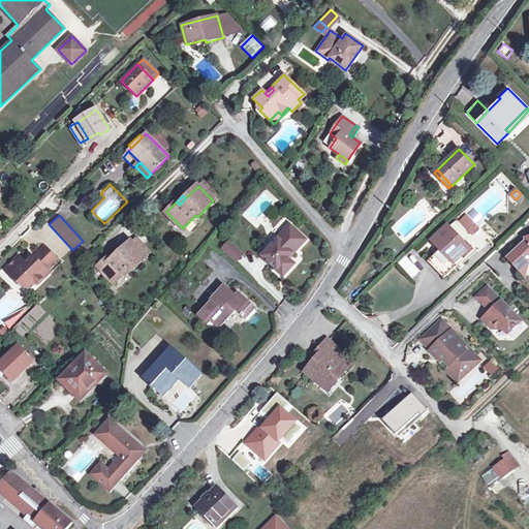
[(462,220),(470,229),(475,223),(468,215),(462,220)]
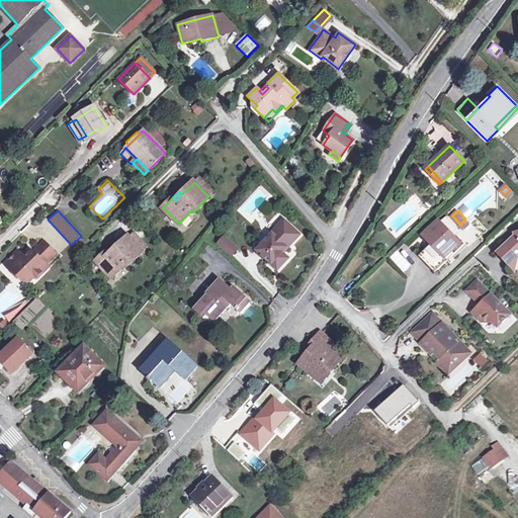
[(257,251),(277,269),(287,259),(281,253),(298,235),(284,222),(257,251)]
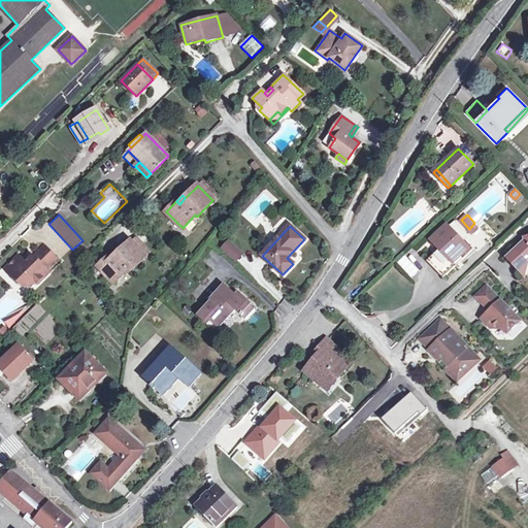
[(443,279),(458,265),(455,262),(468,249),(447,226),(431,240),(439,250),(427,262),(443,279)]
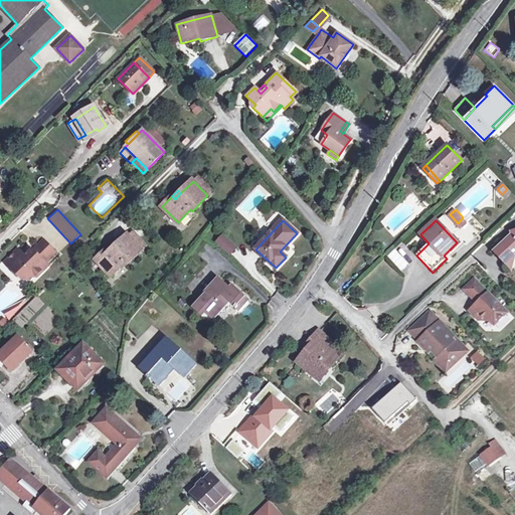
[(133,229),(128,235),(142,250),(148,245),(133,229)]
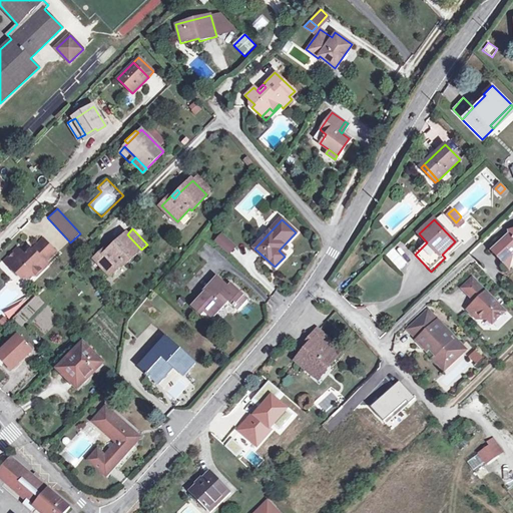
[(222,232),(213,240),(228,255),(236,246),(222,232)]
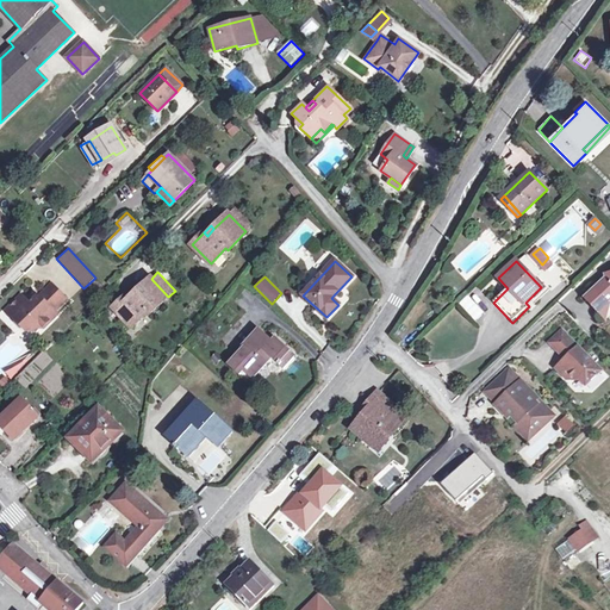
[(168,297),(151,279),(136,292),(130,298),(126,296),(114,307),(124,318),(131,327),(147,312),(149,315),(168,297)]
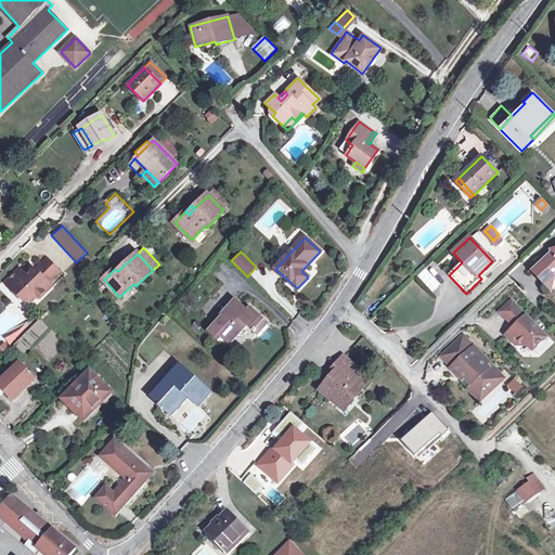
[(554,254),(550,256),(534,270),(546,282),(554,274),(554,273),(554,254)]
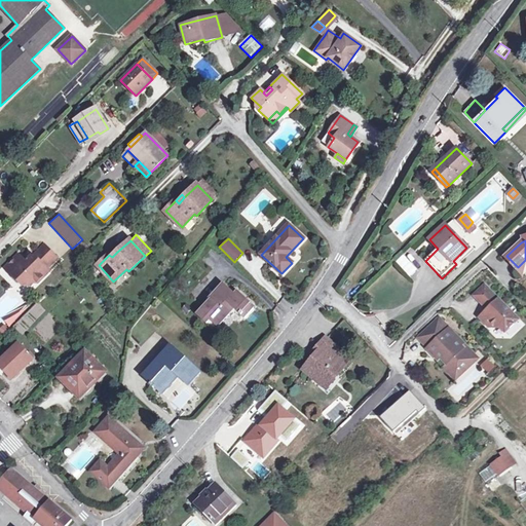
[(40,274),(46,268),(58,257),(44,245),(28,262),(20,253),(7,266),(26,285),(30,286),(33,283),(37,282),(42,276),(40,274)]
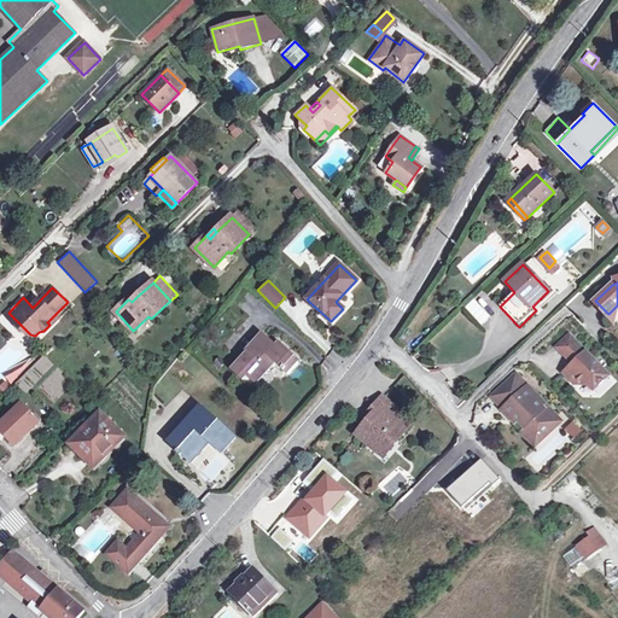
[(479,326),(489,319),(474,298),(465,305),(479,326)]
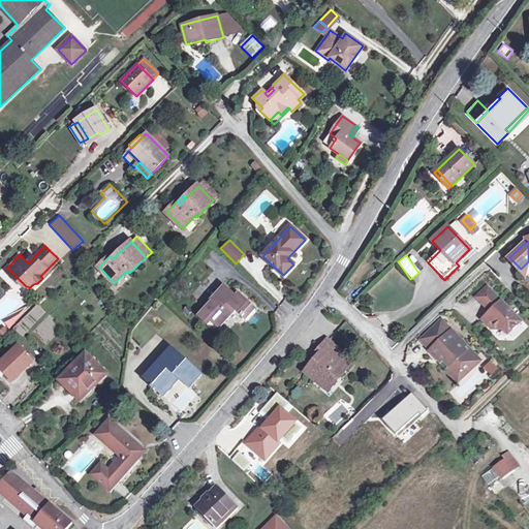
[(50,272),(47,270),(40,276),(42,278),(50,272)]
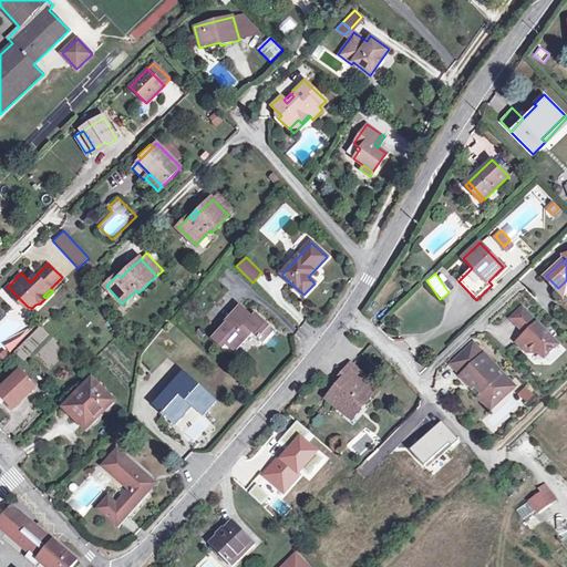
[(116,309),(122,303),(115,296),(109,300),(116,309)]
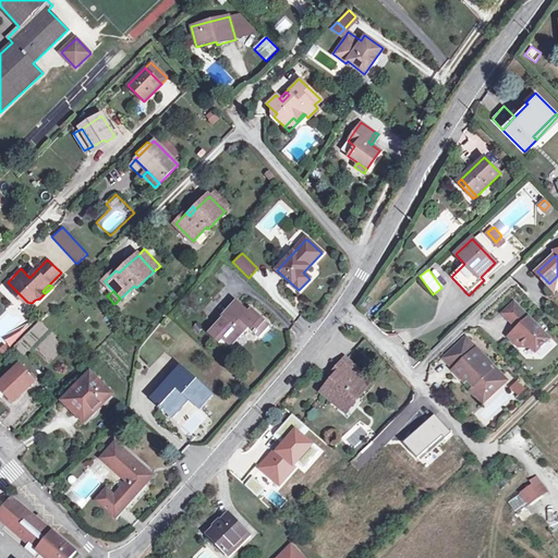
[(519,339),(525,346),(531,346),(536,351),(550,337),(514,300),(502,312),(514,325),(518,322),(520,325),(518,327),(509,335),(516,342),(519,339)]
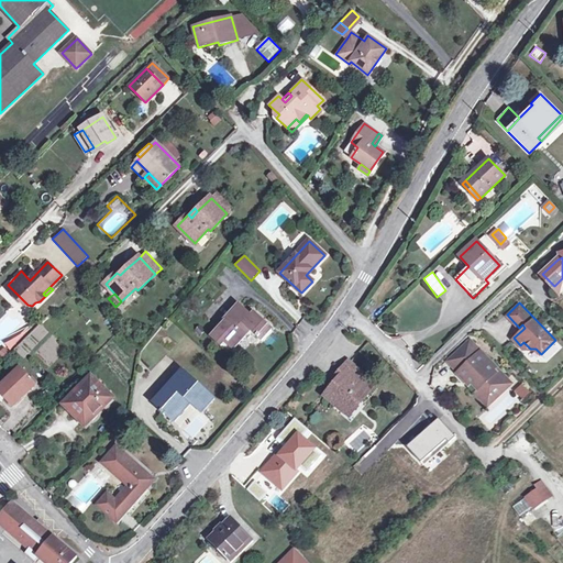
[(245,312),(247,311),(239,304),(224,319),(225,320),(211,337),(221,345),(225,341),(233,349),(251,330),(262,340),(271,330),(266,324),(267,324),(254,311),(251,315),(250,317),(245,312)]
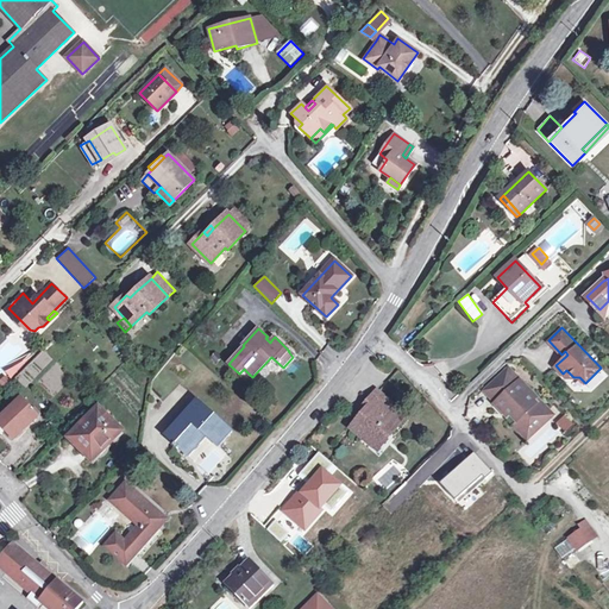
[(545,416),(546,418),(553,412),(509,364),(487,385),(498,397),(497,399),(502,403),(504,405),(512,412),(516,419),(520,416),(531,428),(545,416)]
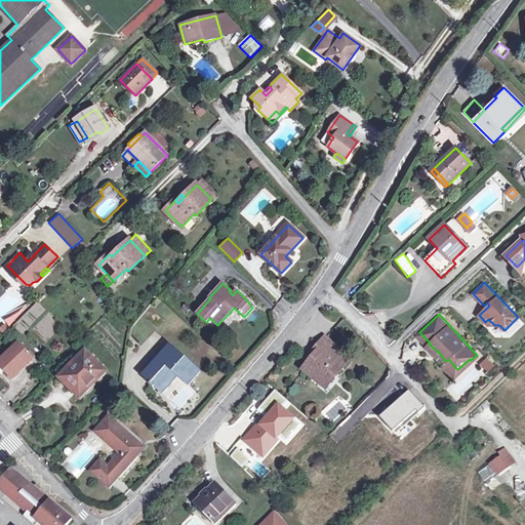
[(326,338),(315,351),(318,353),(313,359),(304,370),(312,376),(315,373),(328,385),(348,360),(336,350),(337,348),(326,338)]
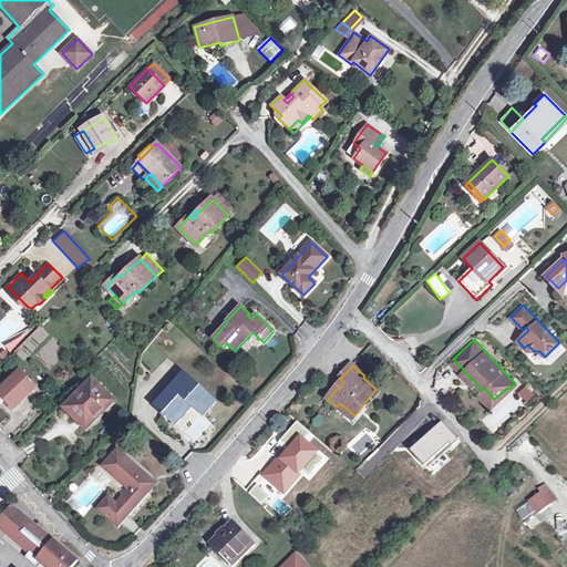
[(0,389),(0,394),(13,408),(35,387),(20,371),(0,389)]
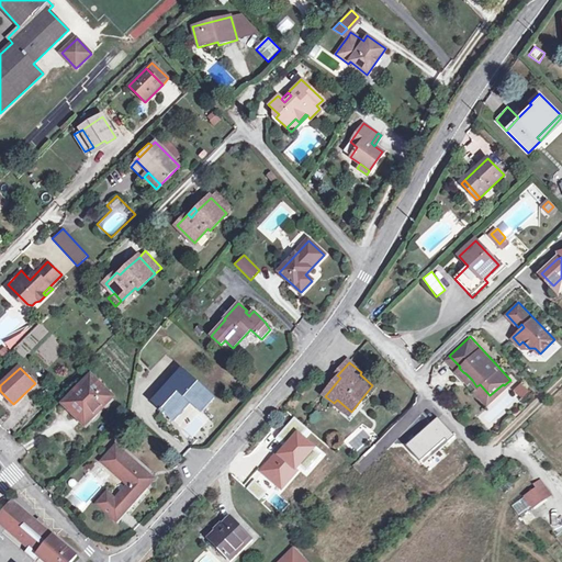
[(153,402),(171,418),(188,400),(191,403),(201,412),(214,397),(182,369),(153,402)]
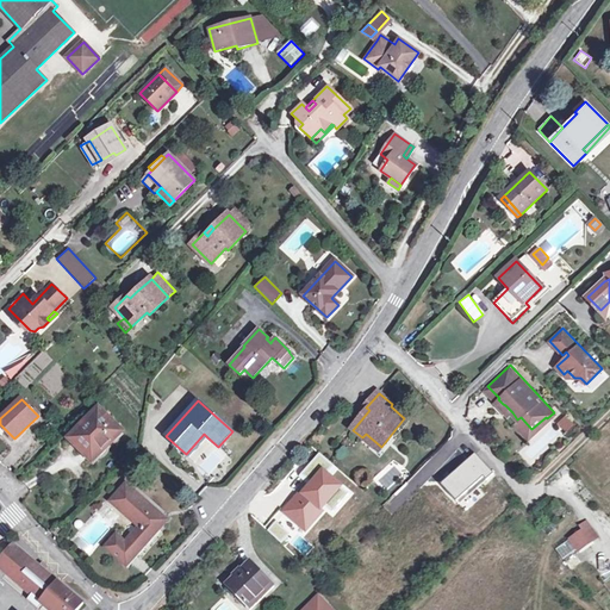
[(83,443),(97,456),(122,431),(99,409),(70,439),(80,448),(83,443)]
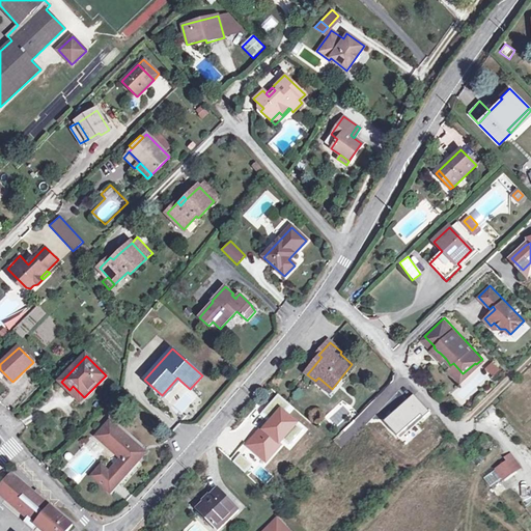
[(493,361),(484,368),(493,378),(501,370),(493,361)]
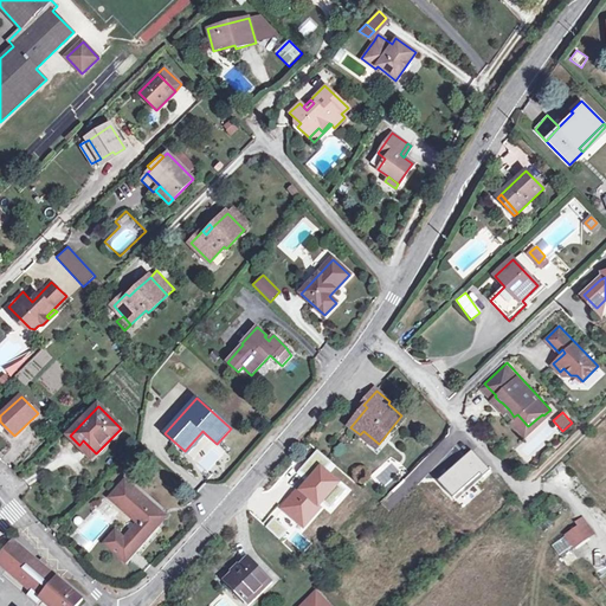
[(524,434),(543,416),(542,414),(528,426),(517,414),(514,417),(511,419),(524,434)]
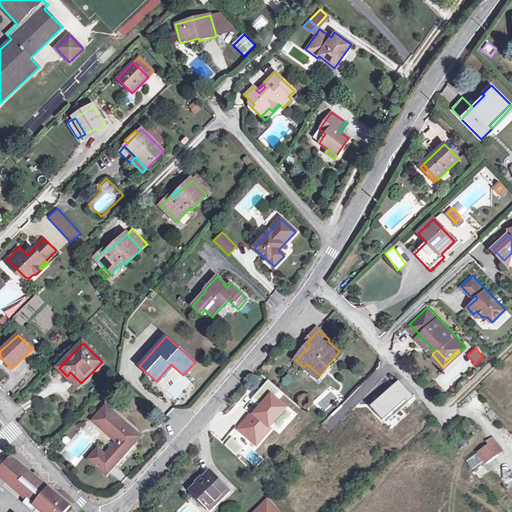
[(449,390),(466,363),(455,356),(438,383),(449,390)]
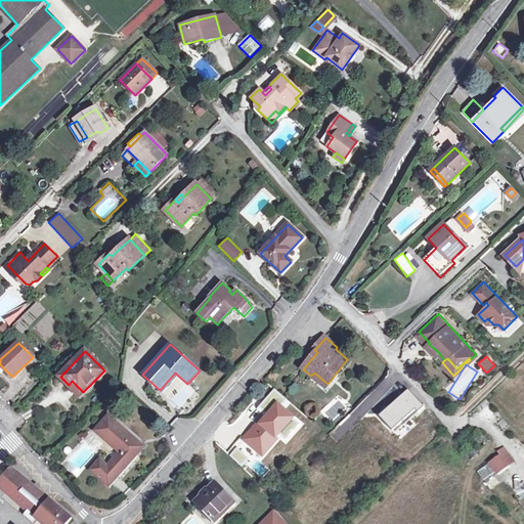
[(175,373),(160,390),(162,393),(178,376),(175,373)]
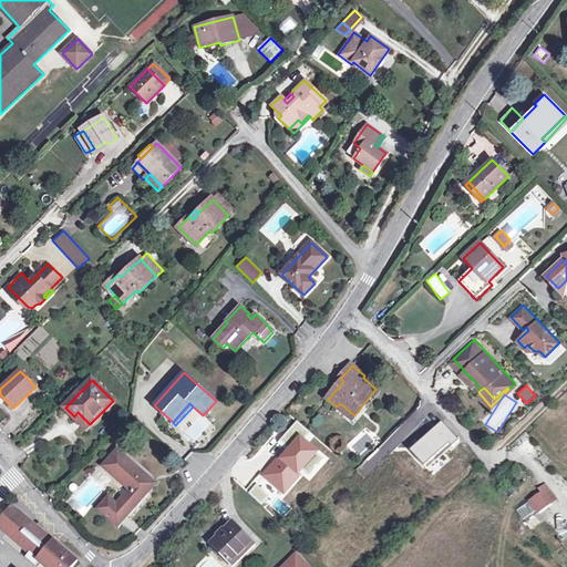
[(340,403),(337,406),(351,419),(354,415),(340,403)]
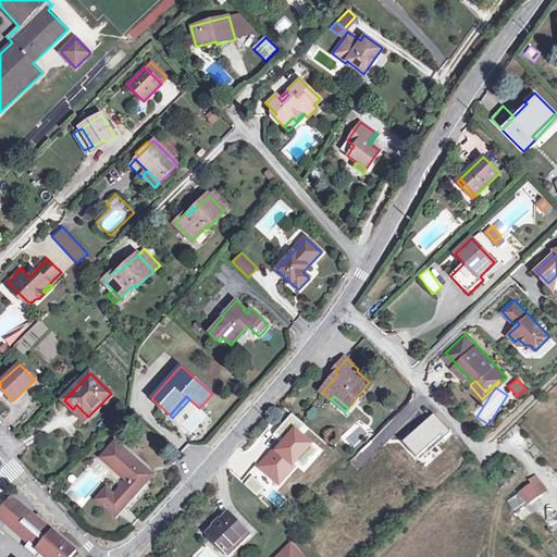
[(85,421),(88,417),(76,405),(73,409),(85,421)]
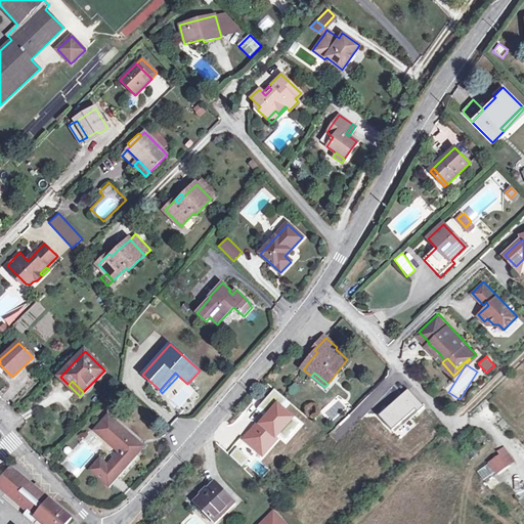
[(133,451),(140,443),(118,424),(108,415),(94,430),(103,439),(119,452),(107,466),(100,459),(90,470),(108,486),(137,454),(133,451)]
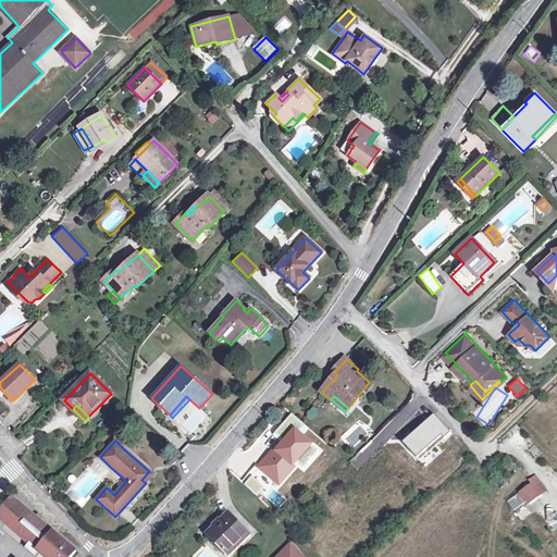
[(141,480),(146,483),(152,474),(149,471),(141,480)]
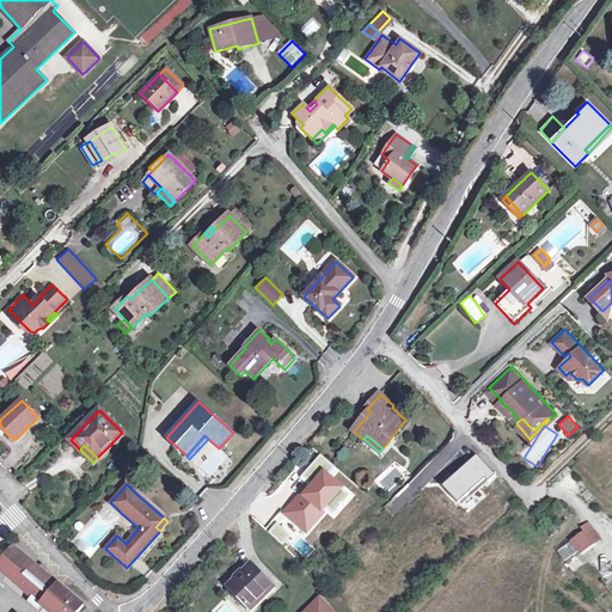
[(56,527),(50,532),(57,538),(62,533),(56,527)]
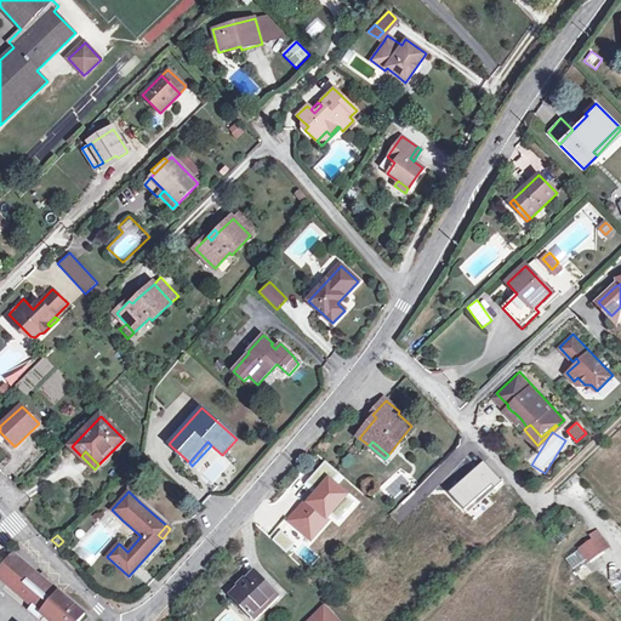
[(579,547),(587,560),(600,551),(591,539),(579,547)]
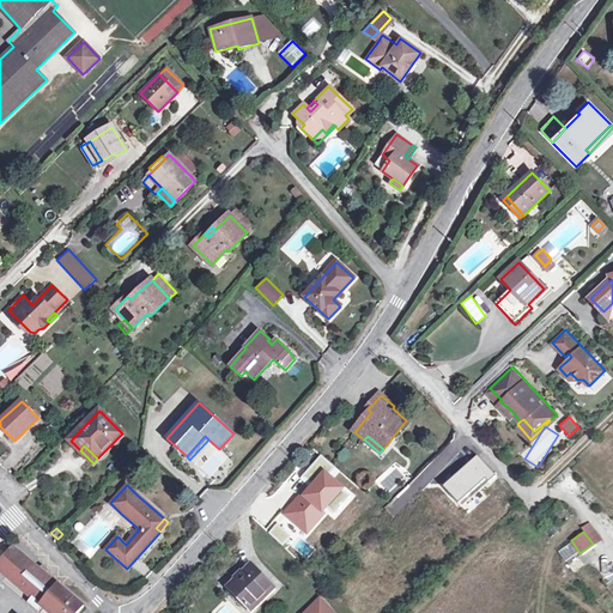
[(49,612),(78,612),(84,606),(43,571),(35,565),(14,547),(0,563),(0,570),(22,589),(34,600),(30,605),(37,611),(42,606),(49,612)]
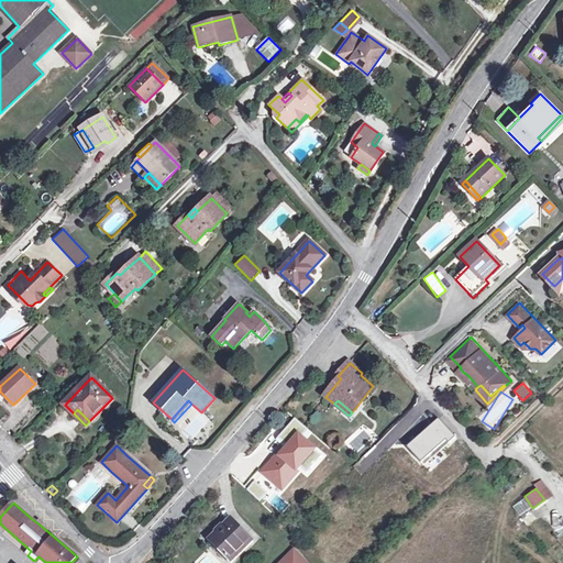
[(210,540),(228,559),(242,544),(244,547),(252,540),(231,519),(210,540)]
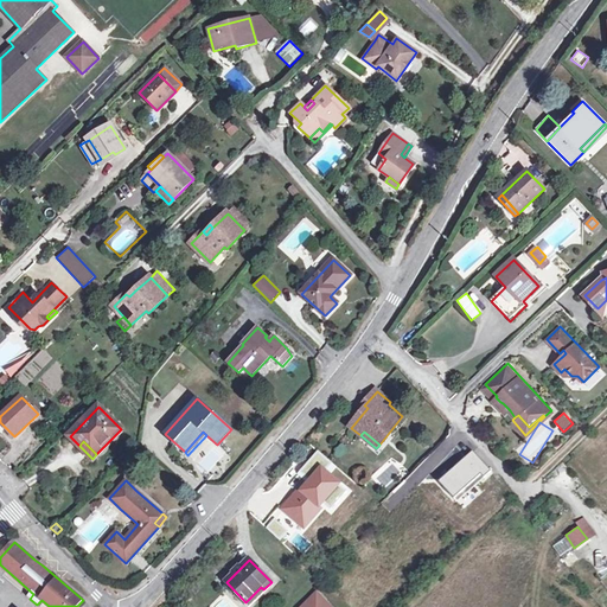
[(261,587),(246,602),(248,605),(263,589),(261,587)]
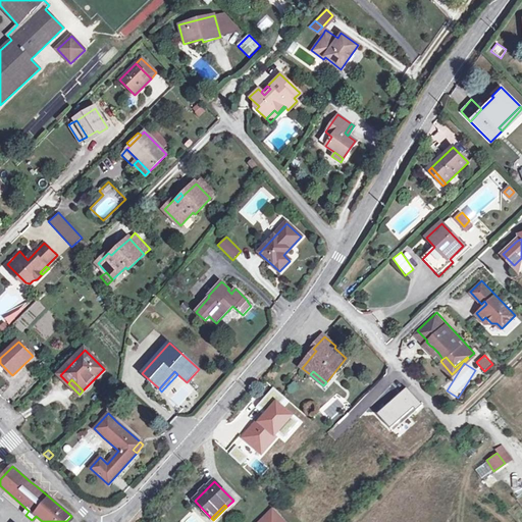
[(283,521),(273,512),(262,521),(283,521)]
